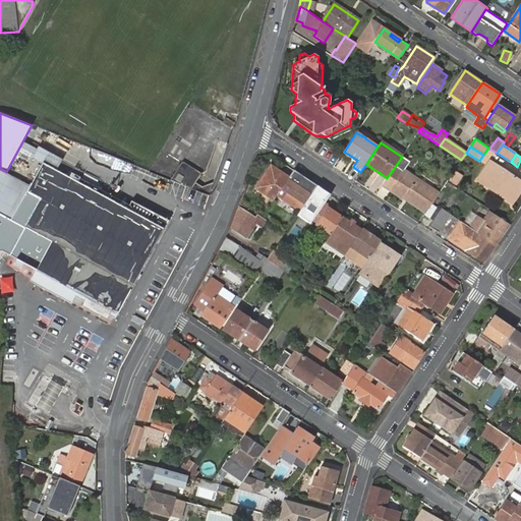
[(410,162),(402,157),(387,178),(382,186),(390,191),(391,189),(403,197),(404,196),(405,195),(409,197),(408,199),(426,212),(440,192),(405,169),(410,162)]
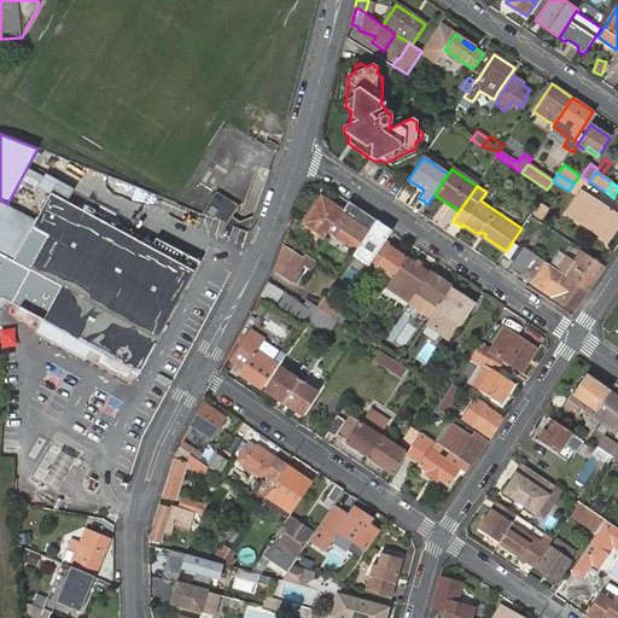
[(216,192),(203,214),(226,223),(238,207),(216,192)]
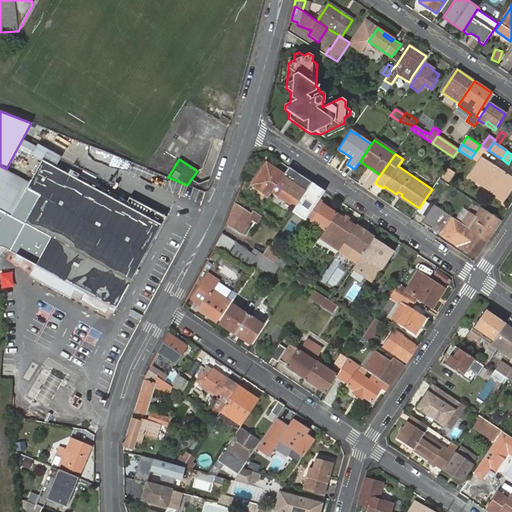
[(488,186),(505,197),(511,186),(511,178),(482,159),(469,178),(486,189),(488,186)]
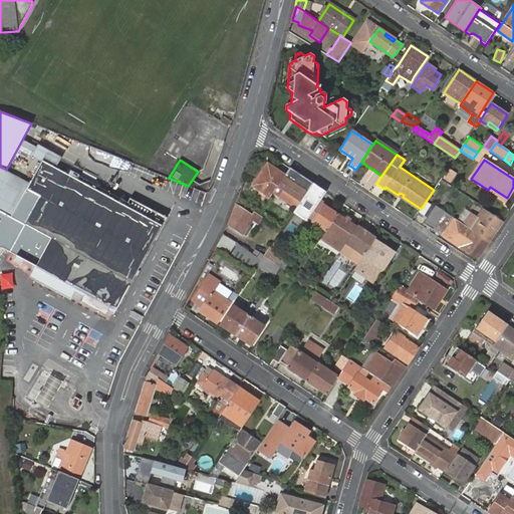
[(136,213),(125,207),(124,206),(42,162),(26,189),(40,197),(25,224),(12,216),(0,209),(0,247),(2,247),(9,251),(36,265),(76,287),(115,309),(161,227),(136,213)]
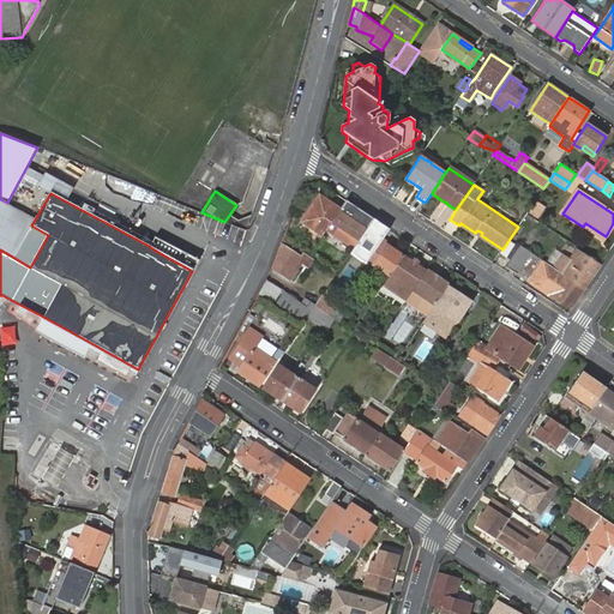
[(326,229),(339,210),(319,197),(302,222),(323,235),(326,229)]
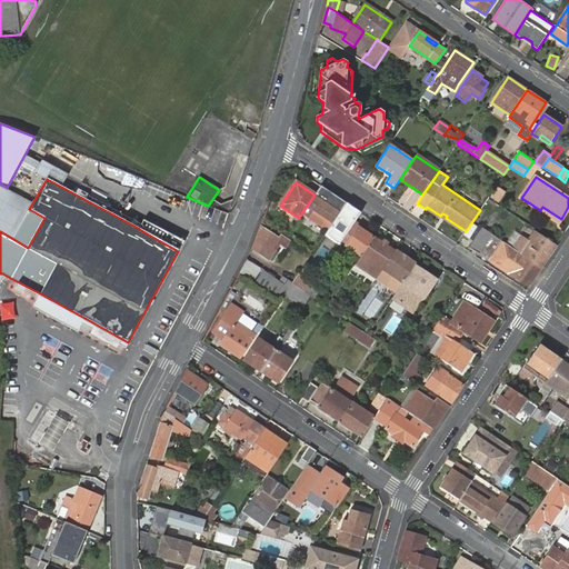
[(499,182),(488,198),(497,203),(507,187),(499,182)]
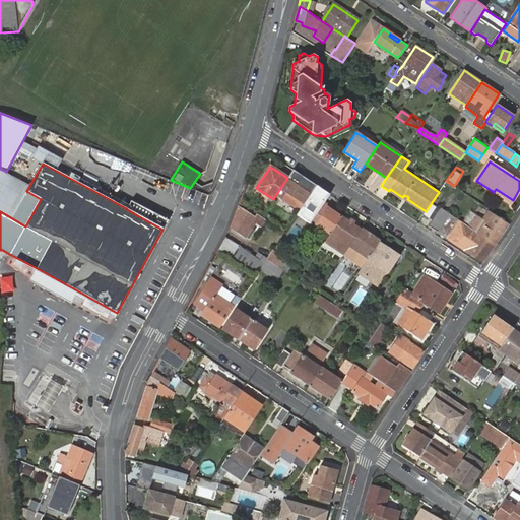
[(6,172),(0,169),(0,201),(16,211),(26,191),(30,185),(6,172)]
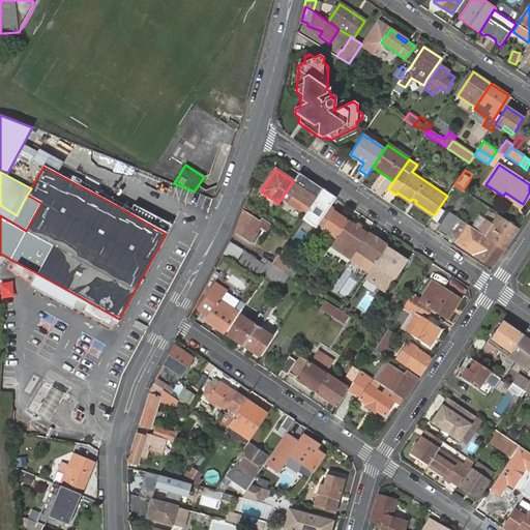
[(322,189),(299,173),(293,181),(282,198),(292,205),(294,203),(307,211),(322,189)]
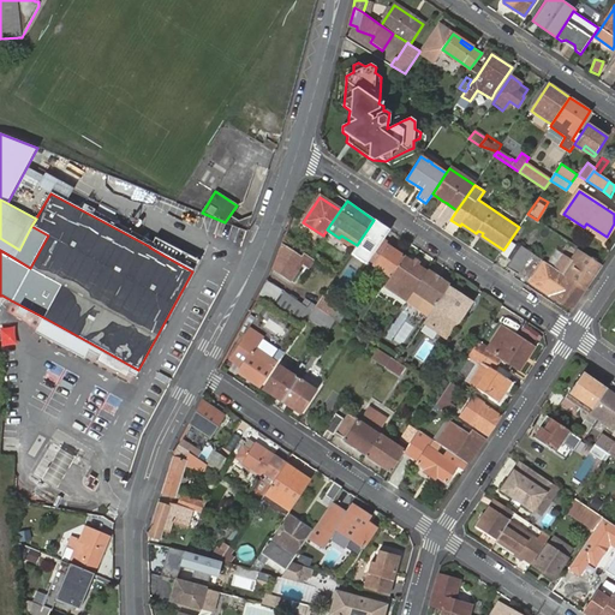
[(389,230),(374,220),(357,245),(356,248),(371,257),(383,239),(389,230)]
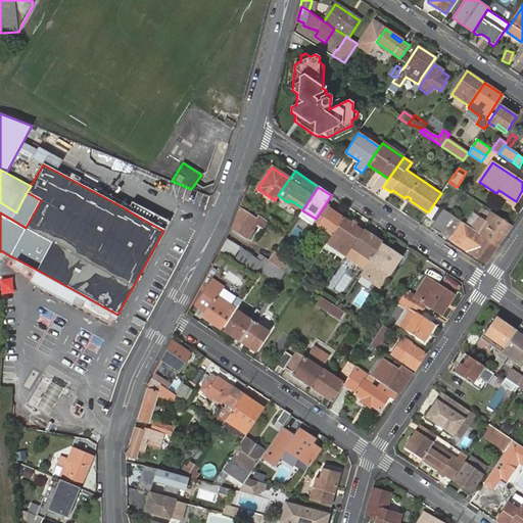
[(514,204),(516,201),(498,190),(496,193),(514,204)]
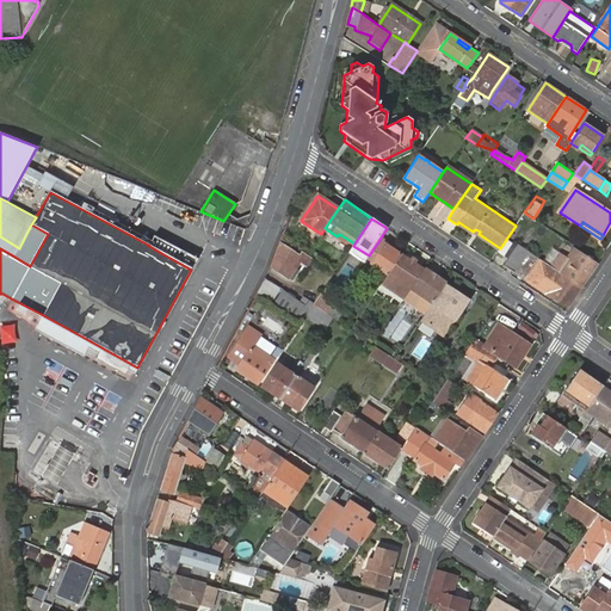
[(0,248),(14,257),(30,266),(48,234),(31,224),(19,248),(0,236),(0,248)]
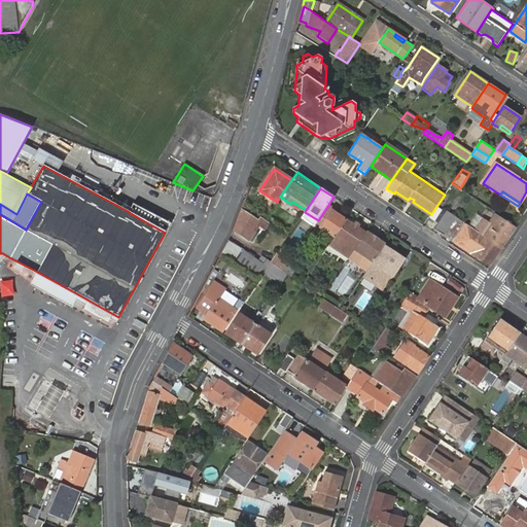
[(133,202),(128,211),(129,212),(165,233),(170,222),(133,202)]
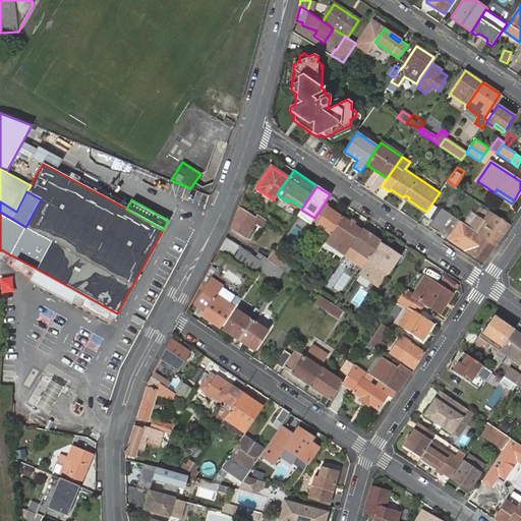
[(433,217),(442,206),(436,200),(427,213),(433,217)]
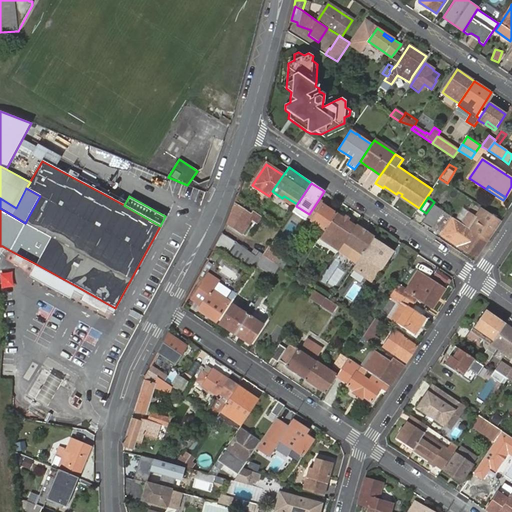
[(261,216),(236,199),(234,203),(227,223),(241,234),(248,224),(245,223),(249,217),(257,222),(261,216)]
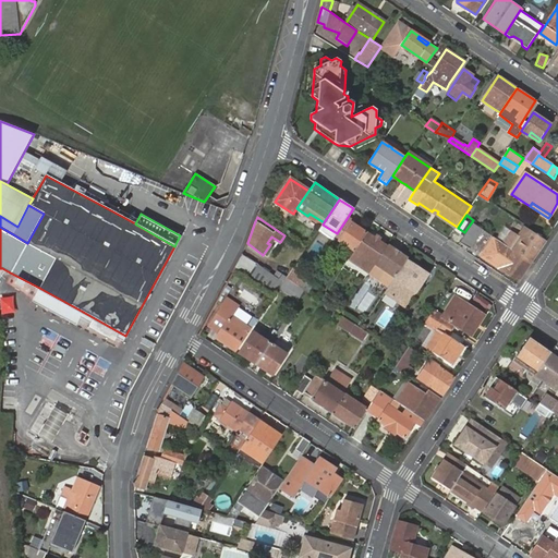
[(348,217),(337,233),(335,237),(340,240),(354,251),(355,250),(366,233),(352,223),(353,221),(348,217)]
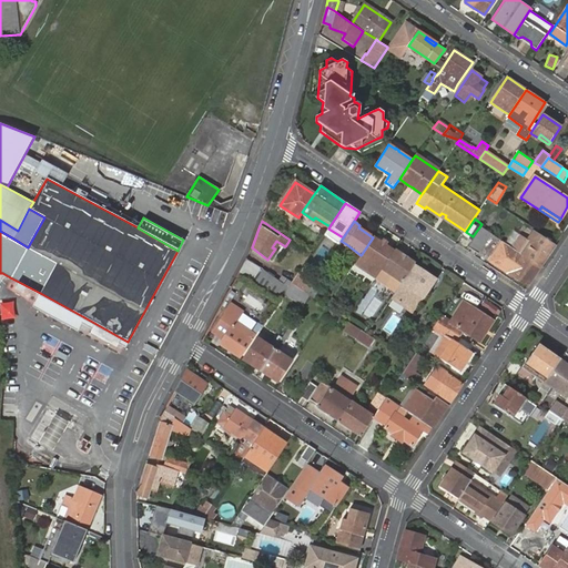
[(478,253),(492,234),(480,226),(468,246),(478,253)]
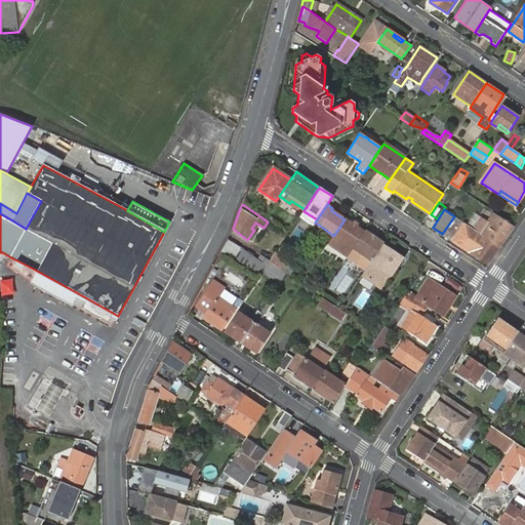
[(500,246),(513,228),(493,214),(488,223),(481,217),(474,229),(477,231),(500,246)]
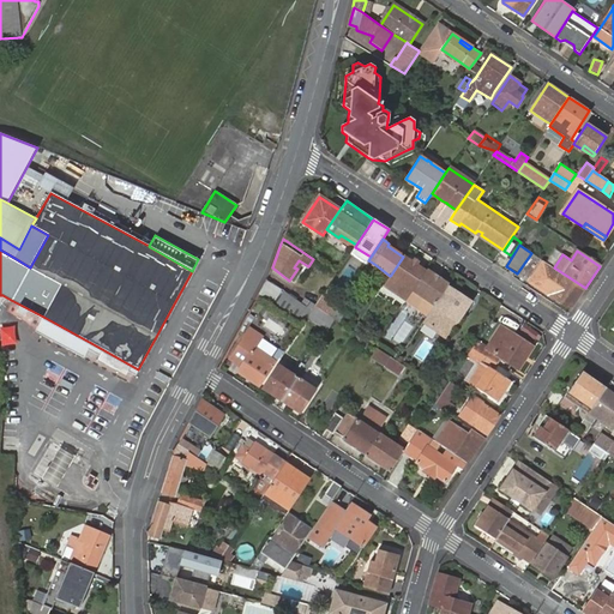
[(407,259),(403,257),(391,275),(390,276),(381,288),(404,302),(405,301),(414,289),(426,271),(415,265),(413,263),(407,259)]
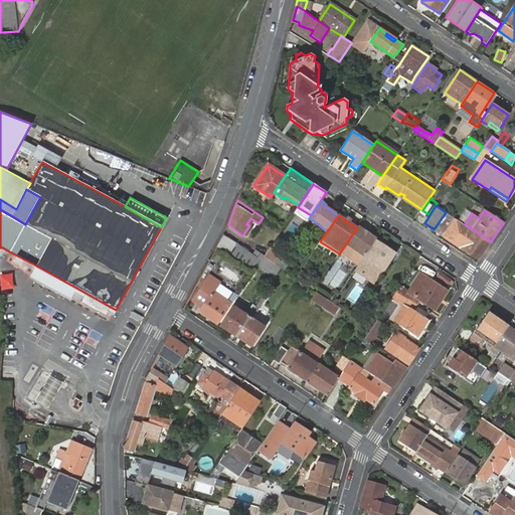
[(376,238),(358,225),(357,227),(347,242),(340,252),(358,266),(361,261),(375,239),(376,238)]
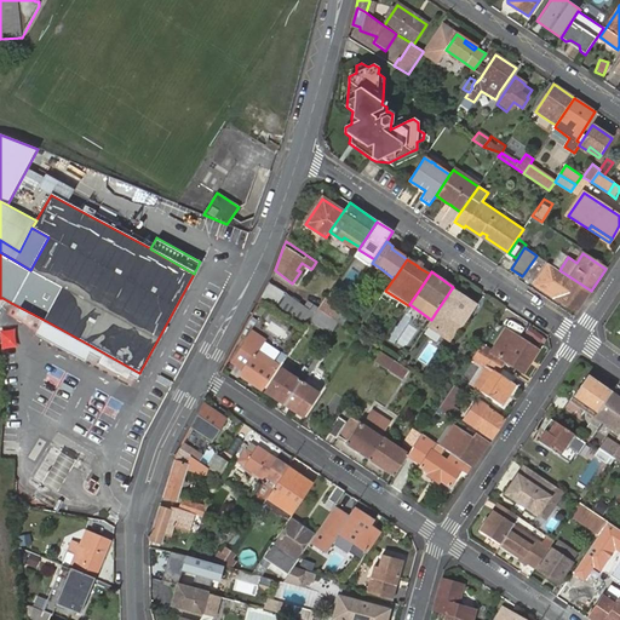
[(577,313),(591,291),(563,273),(551,291),(556,293),(554,298),(577,313)]
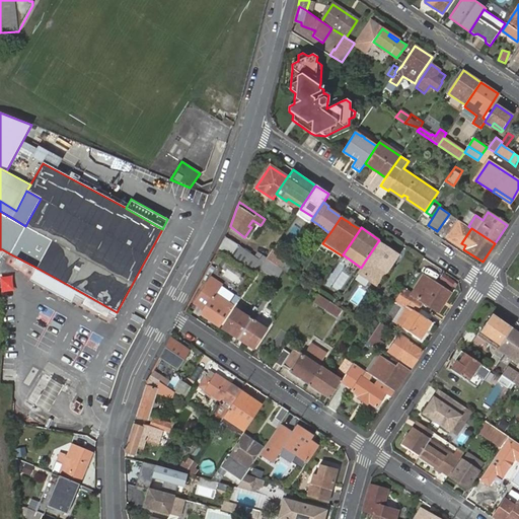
[(224,237),(219,248),(255,274),(260,267),(263,263),(266,257),(267,258),(270,254),(262,248),(256,257),(240,246),(239,247),(224,237)]
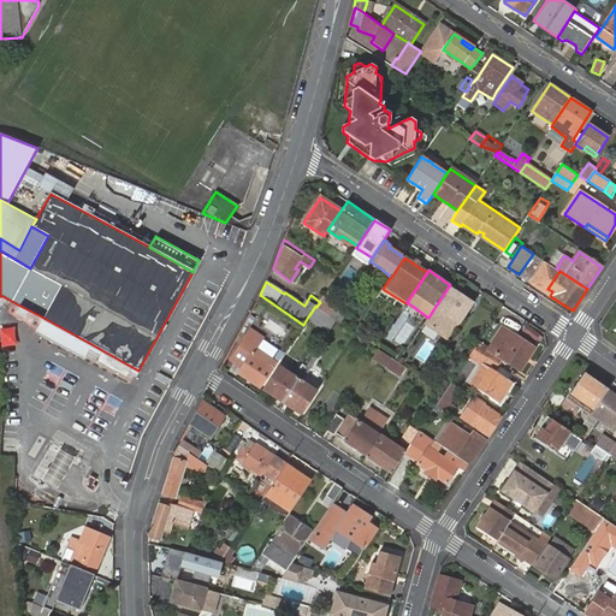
[(458,294),(449,286),(432,312),(428,318),(425,324),(448,339),(473,303),(462,296),(460,301),(456,298),(458,294)]
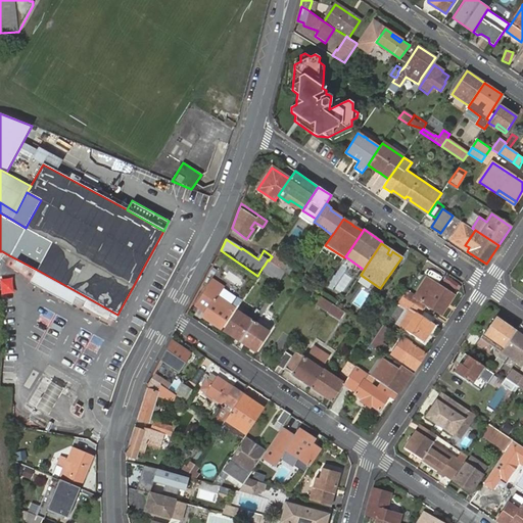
[(281,255),(275,251),(272,256),(269,260),(275,265),(281,255)]
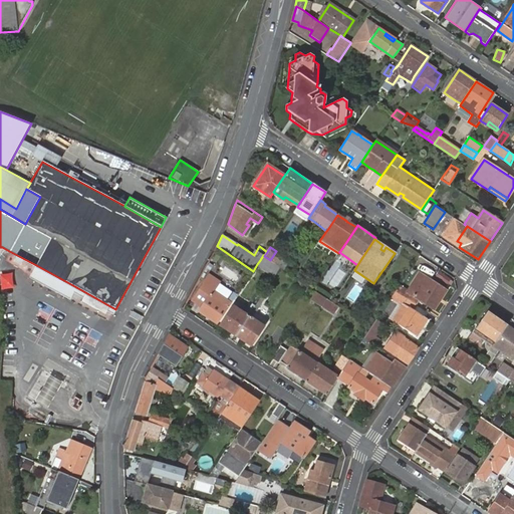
[(282,256),(276,251),(270,260),(276,264),(281,258),(282,256)]
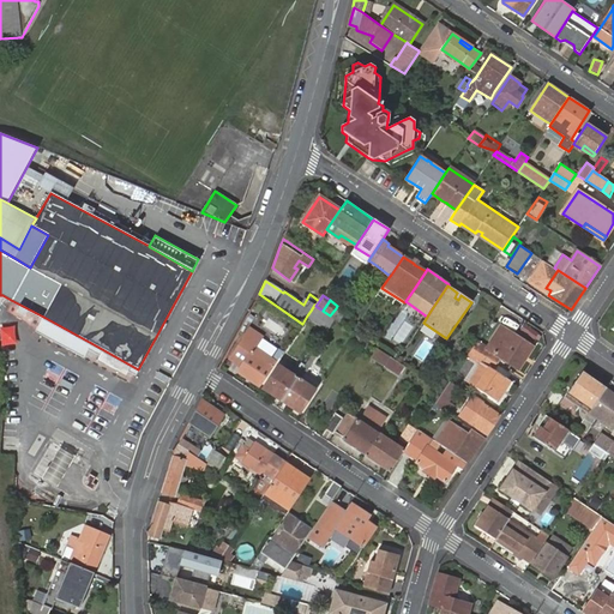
[(323,311),(315,306),(314,305),(311,311),(307,315),(329,330),(335,320),(336,319),(330,315),(323,311)]
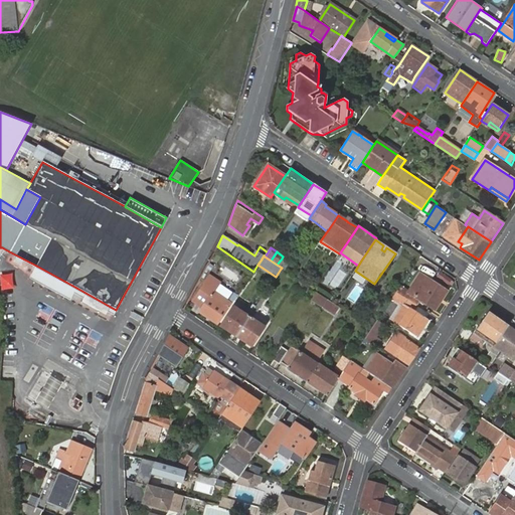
[(289,264),(282,259),(277,265),(282,268),(281,269),(284,271),(289,264)]
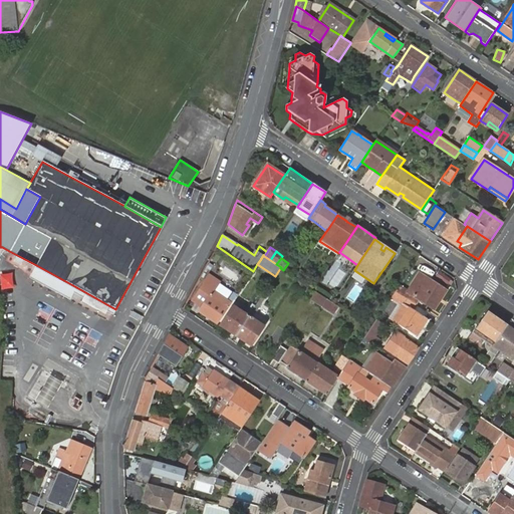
[(71,295),(76,287),(36,266),(32,273),(43,284),(56,291),(71,295)]
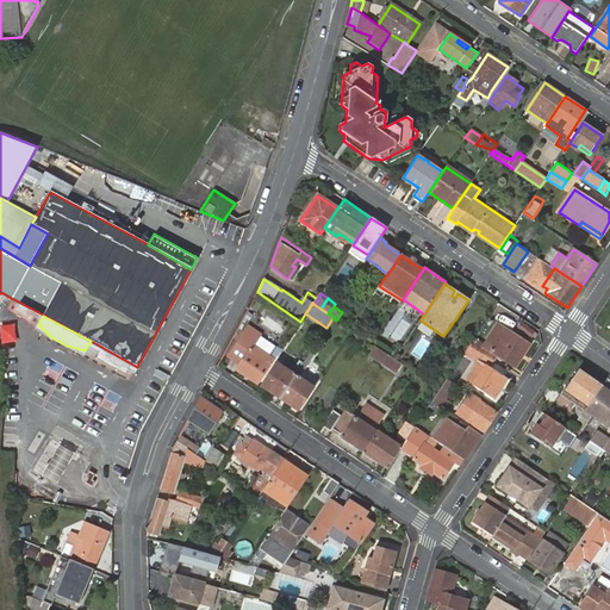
[(483,346),(473,340),(468,346),(492,361),(497,354),(515,367),(529,344),(510,331),(498,323),(483,346)]
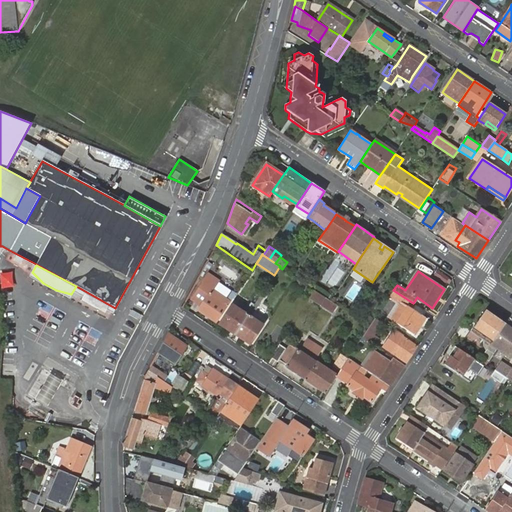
[(43,283),(32,272),(30,276),(43,283)]
